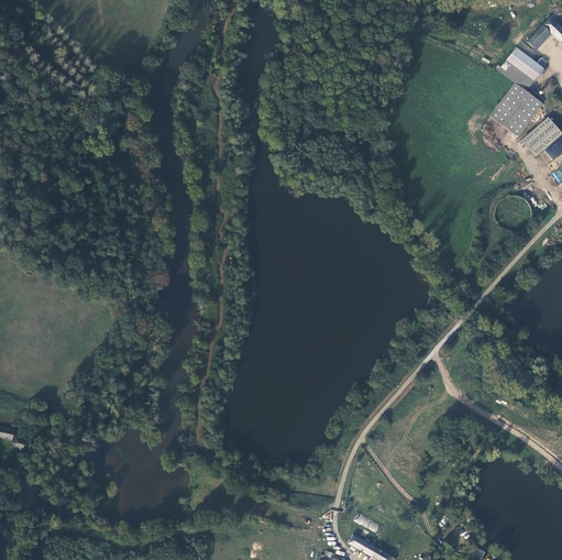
[(541,26),(549,32),(561,45),(561,31),(560,30),(555,25),(557,23),(550,18),(541,26)]
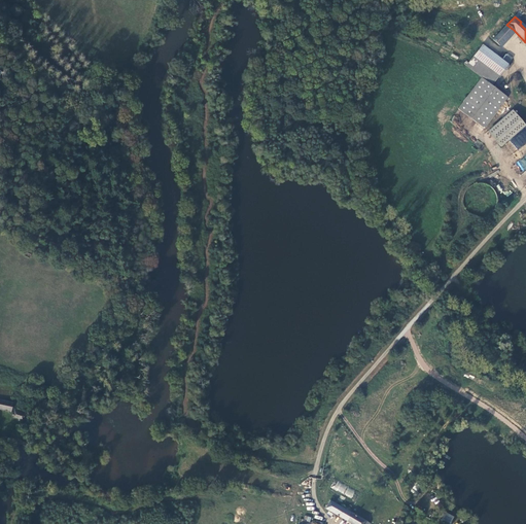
[(503,28),(511,34),(514,30),(506,25),(503,28)]
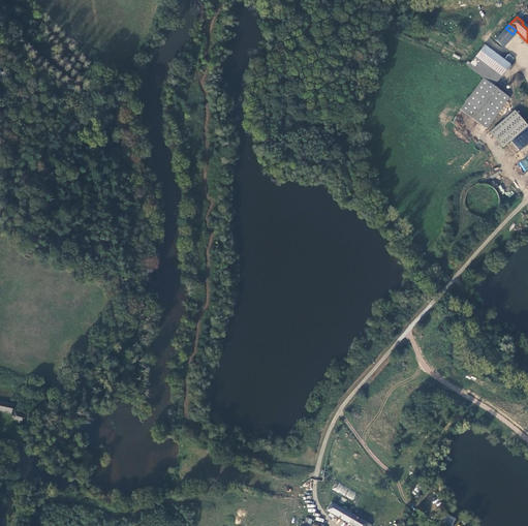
[(501,45),(513,34),(505,28),(495,39),(501,45)]
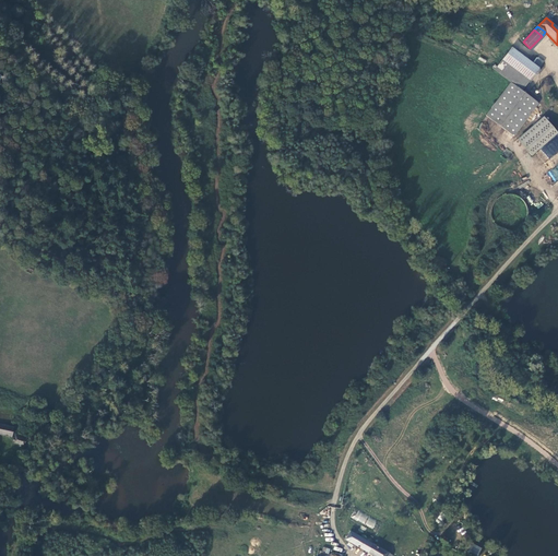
[(495,69),(522,91),(538,70),(534,66),(513,47),(495,69)]
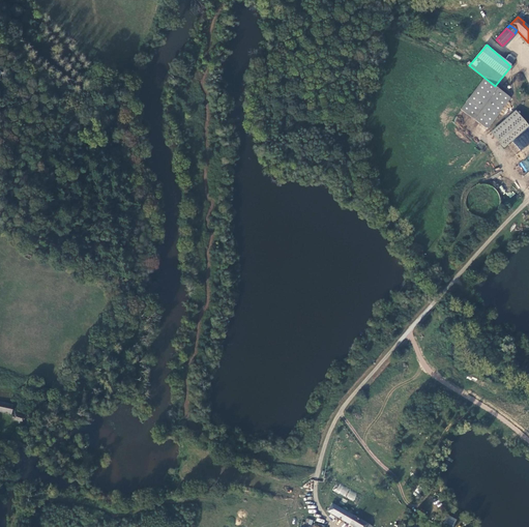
[(506,62),(510,66),(516,60),(511,56),(506,62)]
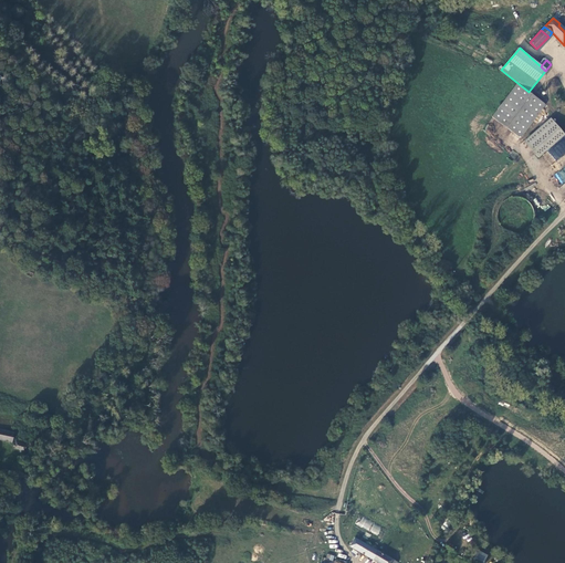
[(518,138),(544,106),(518,84),(491,116),(518,138)]
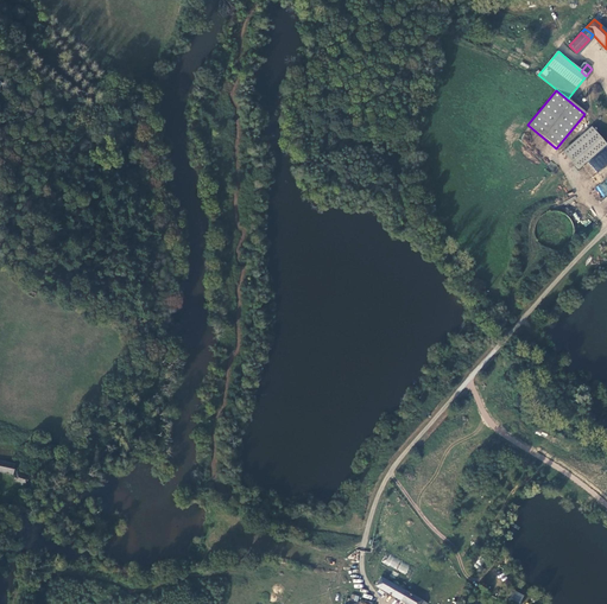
[(593,134),(564,157),(575,171),(604,147),(593,134)]
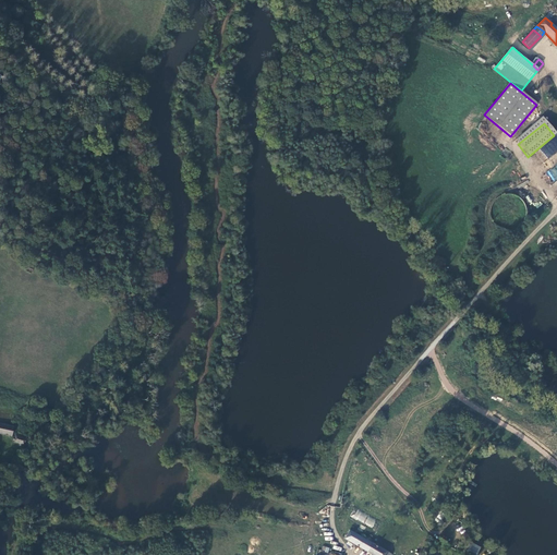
[(0,435),(12,438),(13,430),(0,426),(0,435)]
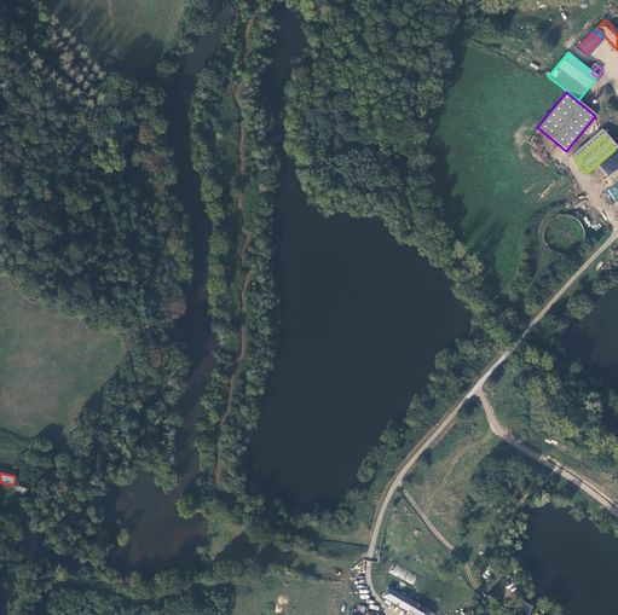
[(38,491),(18,485),(17,485),(13,495),(34,502),(38,491)]
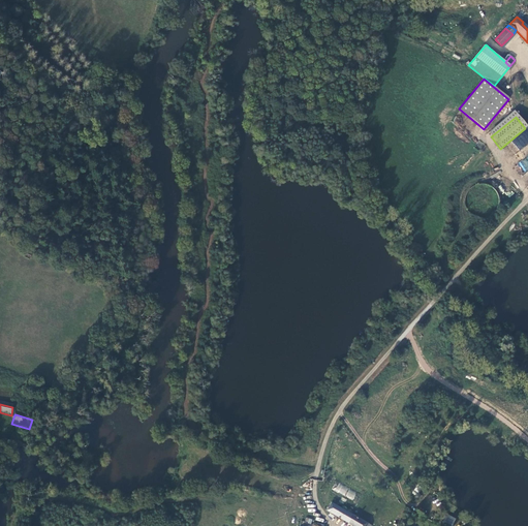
[(24,442),(14,436),(9,443),(19,451),(24,442)]
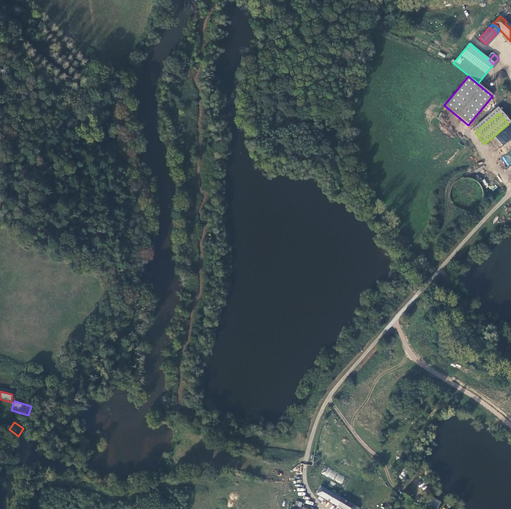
[(343,486),(346,479),(327,470),(324,478),(343,486)]
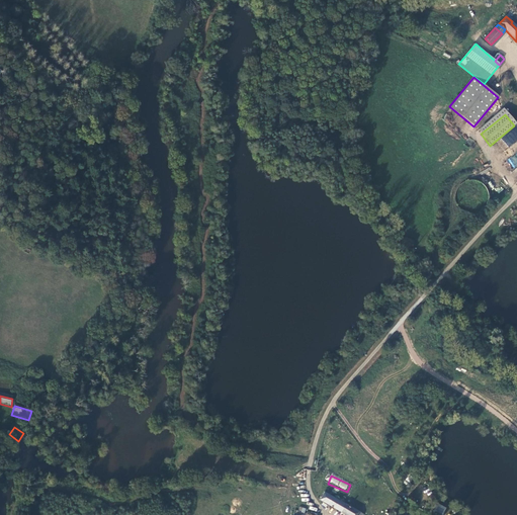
[(358,514),(325,495),(321,502),(343,514),(358,514)]
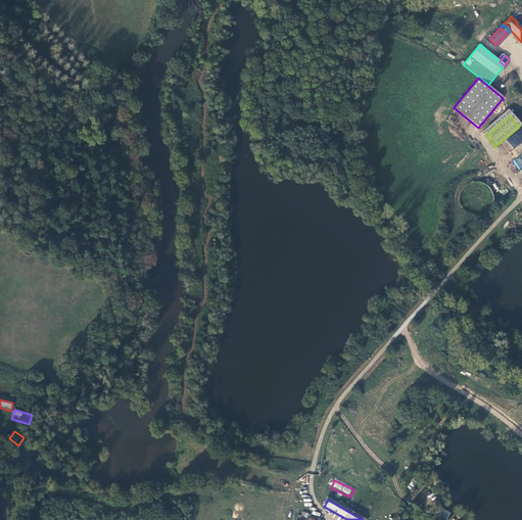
[(442,511),(438,519),(451,519),(453,516),(442,511)]
